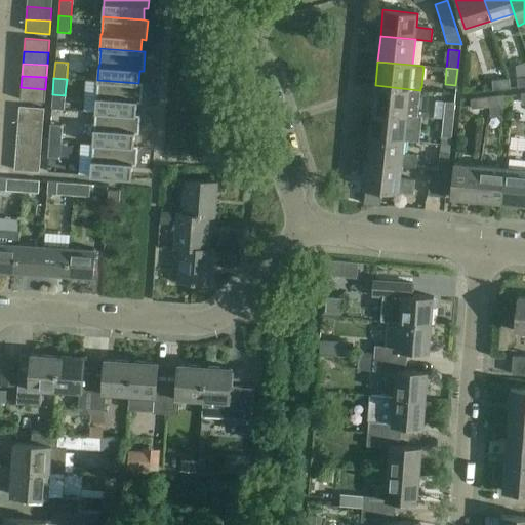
[(492,80),(493,90),(510,88),(509,78),(492,80)]
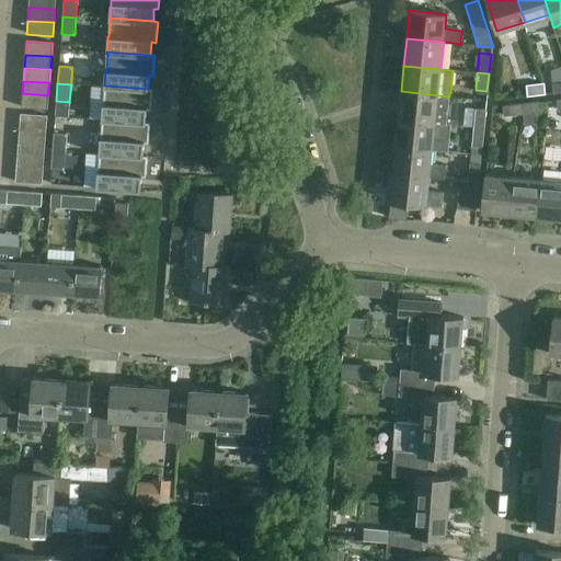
[(103,103),(102,119),(146,122),(147,110),(150,110),(152,89),(148,89),(104,86),(104,87),(103,103)]
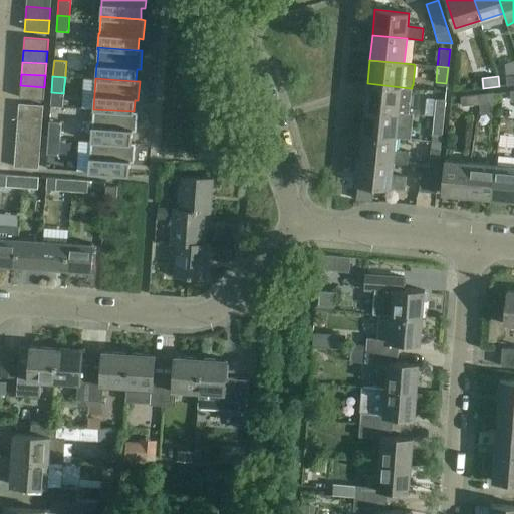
[(367,83),(364,109),(399,112),(409,113),(411,88),(402,87),(367,83)]
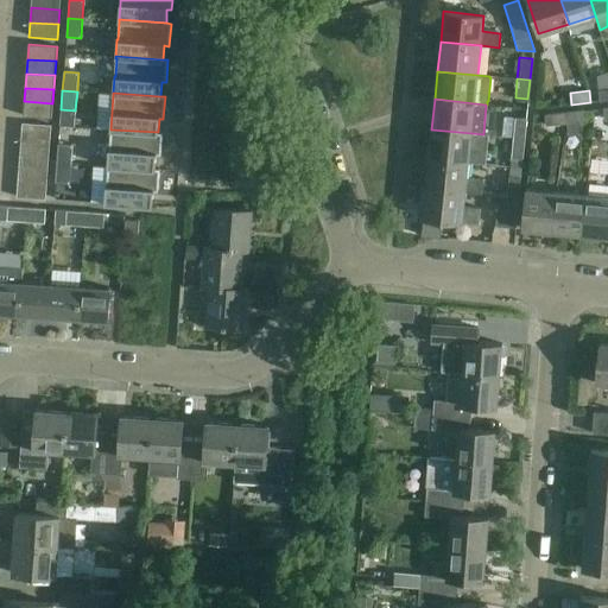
[(52,103),(24,101),(23,116),(51,119),(52,103)]
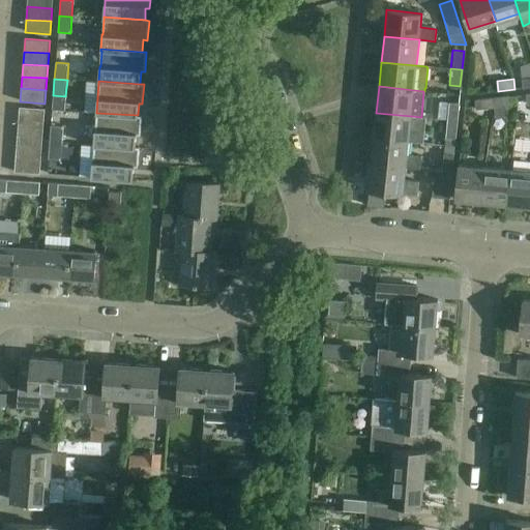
[(472,113),(472,96),(461,95),(461,112),(472,113)]
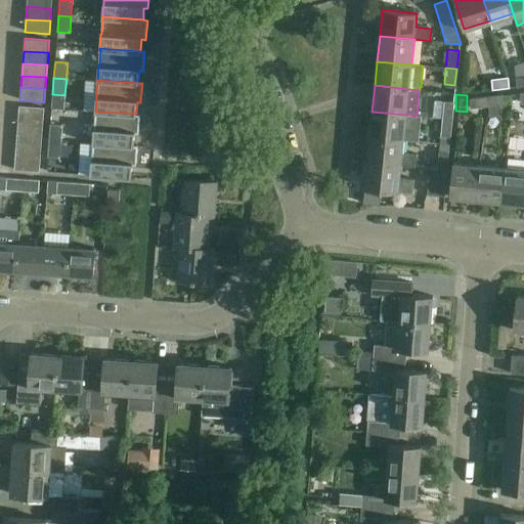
[(503,95),(486,97),(487,106),(504,104),(503,95)]
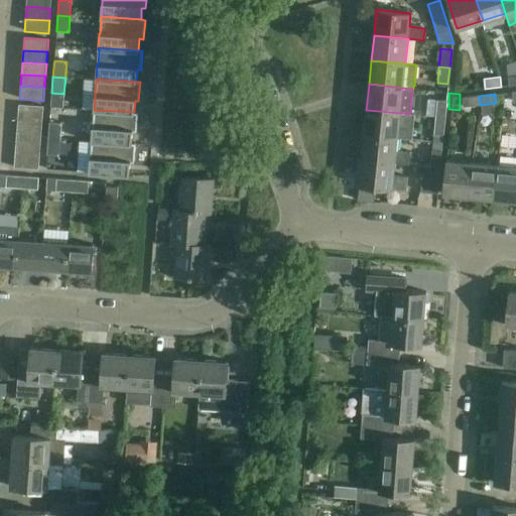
[(480,105),(479,96),(463,98),(464,107),(480,105)]
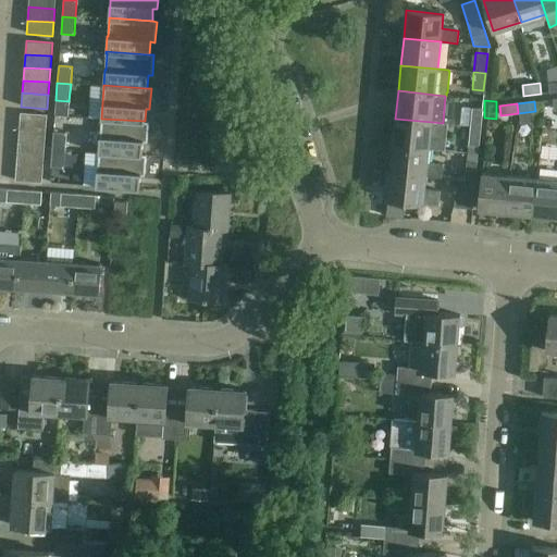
[(470,108),(469,125),(480,126),(481,109),(470,108)]
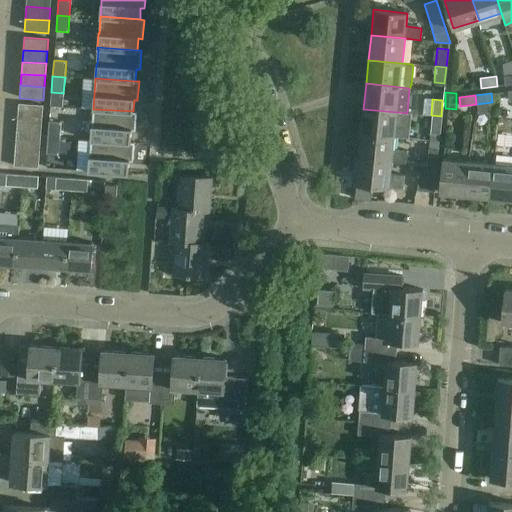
[(42,106),(19,104),(18,117),(41,118),(42,106)]
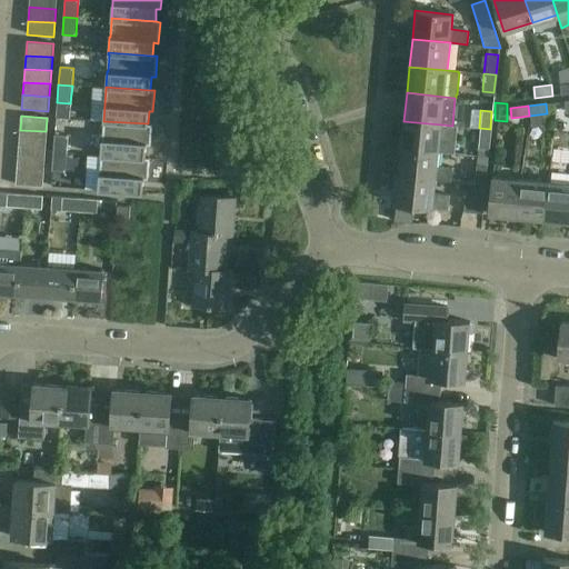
[(100,155),(145,158),(146,146),(150,146),(152,125),(148,123),(103,121),(103,122),(102,139),(101,139),(100,155)]
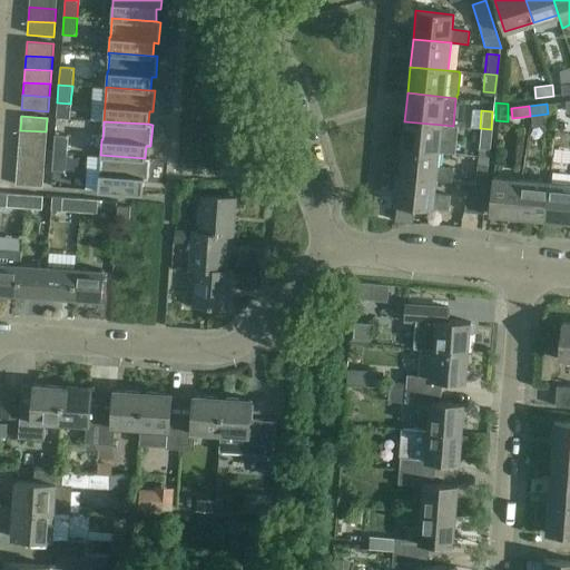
[(404,121),(401,148),(440,153),(455,154),(457,141),(441,139),(442,125),(404,121)]
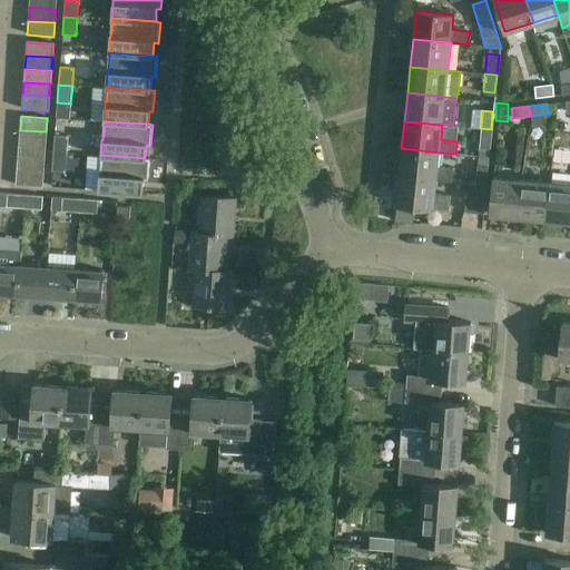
[(491,129),(480,128),(478,147),(489,148),(491,129)]
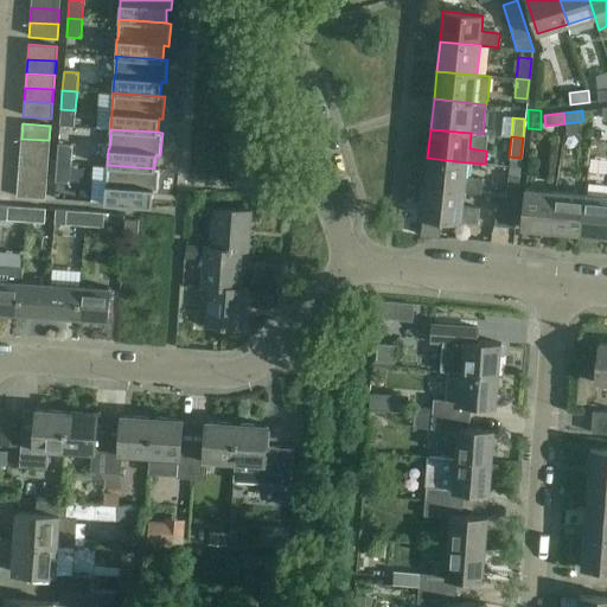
[(49,140),(21,139),(20,154),(48,155),(49,140)]
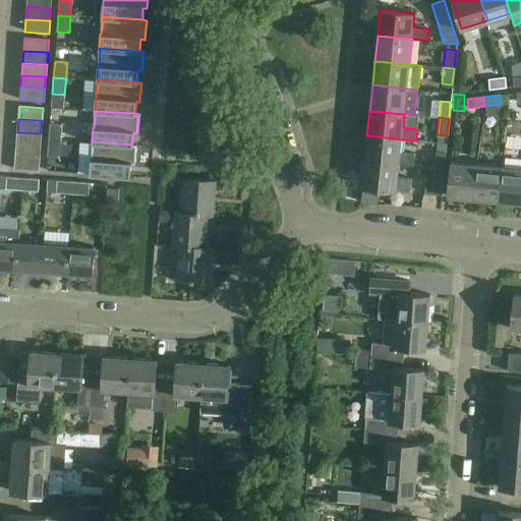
[(49,140),(61,141),(62,124),(50,123),(49,140)]
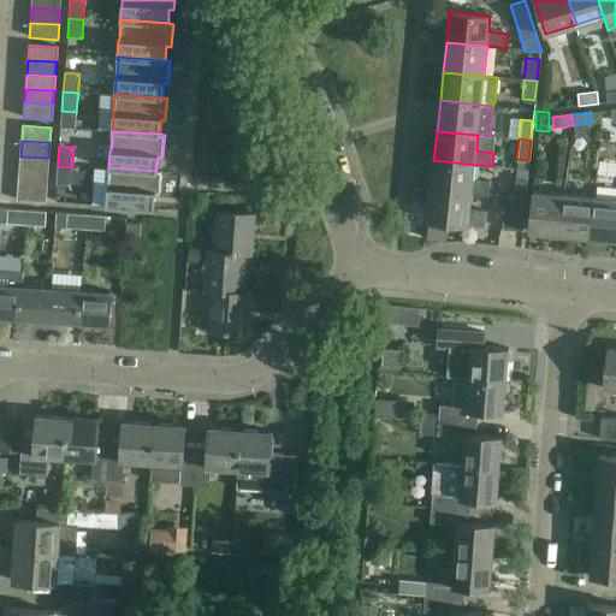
[(48,158),(21,157),(19,170),(48,172),(48,158)]
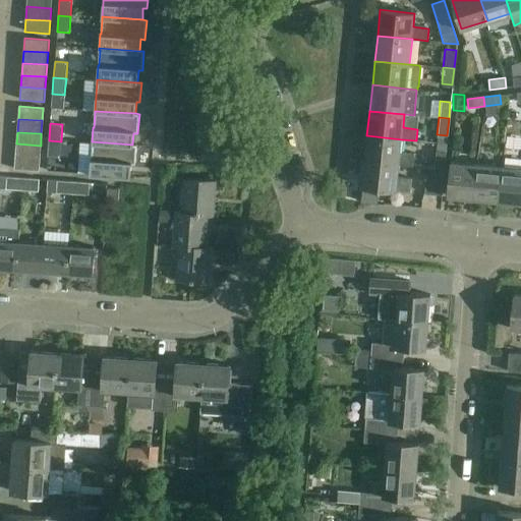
[(366,135),(364,161),(413,166),(414,154),(400,152),(402,139),(366,135)]
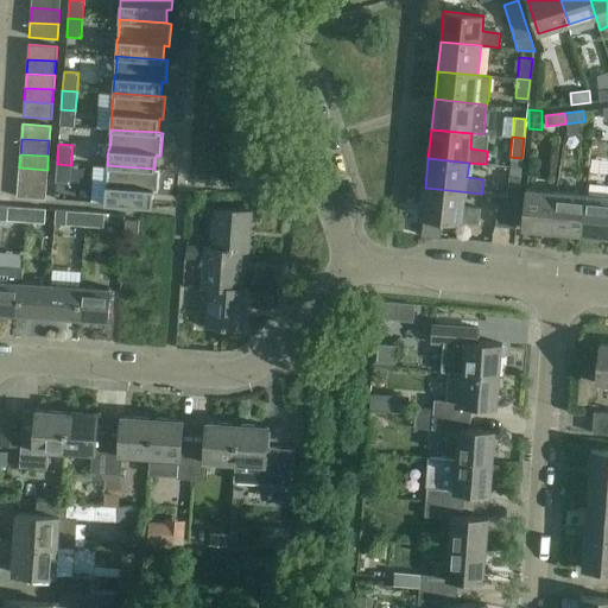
[(55,183),(70,184),(71,165),(57,164),(55,183)]
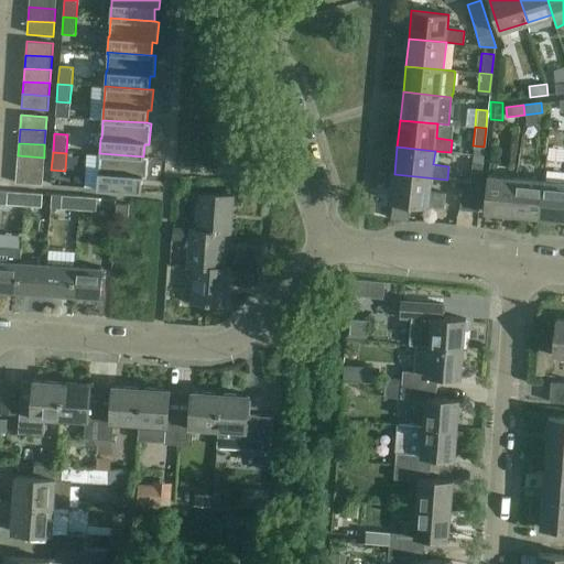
[(97,190),(145,193),(145,192),(141,191),(142,177),(147,177),(148,158),(143,156),(99,153),(99,155),(100,155),(99,172),(98,172),(97,190)]
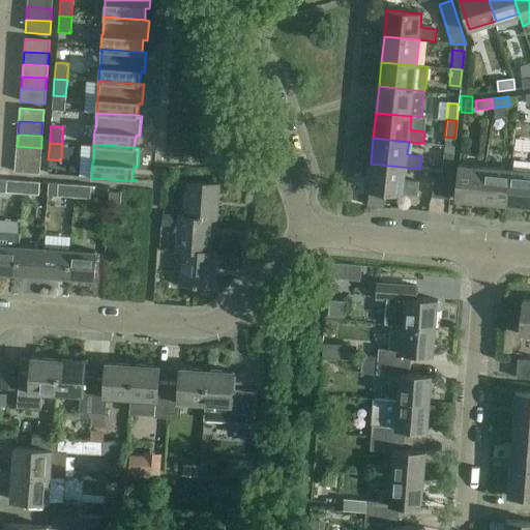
[(41,148),(17,146),(16,160),(40,162),(41,148)]
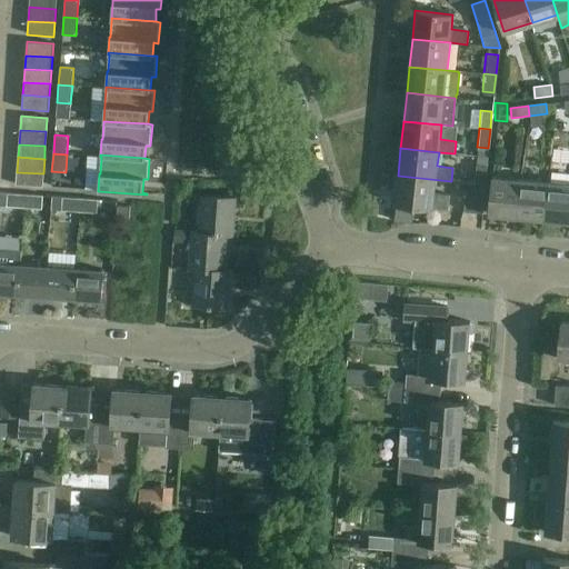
[(475,166),(473,183),(472,185),(486,186),(488,167),(475,166)]
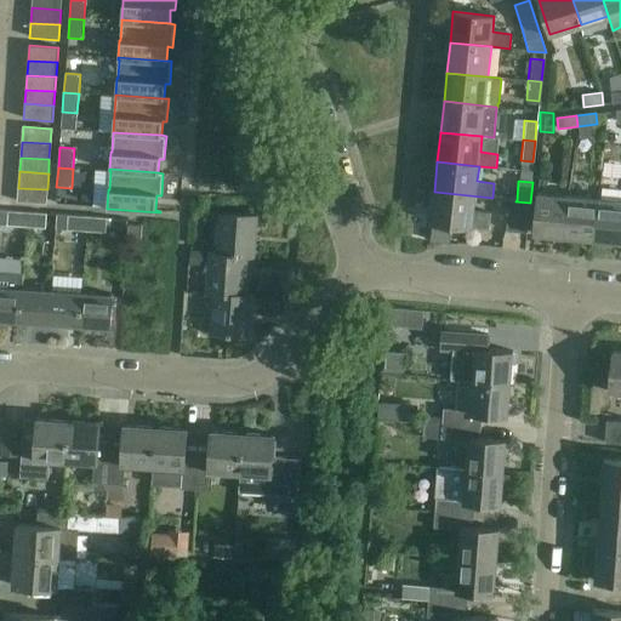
[(47,189),(18,188),(17,201),(46,204),(47,189)]
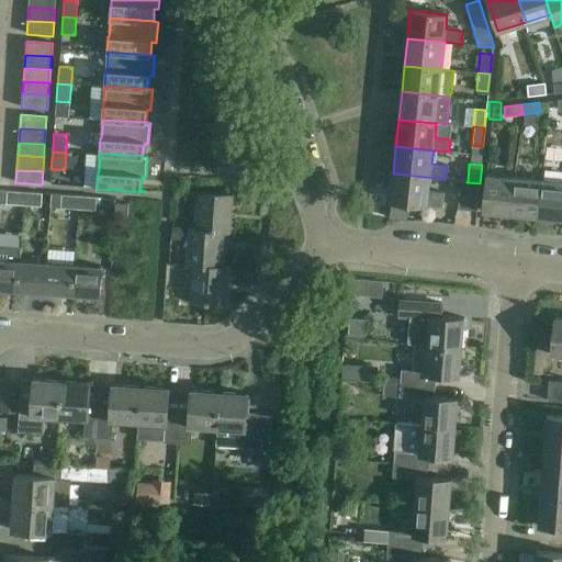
[(430,178),(393,173),(390,201),(442,206),(444,192),(429,191),(430,178)]
